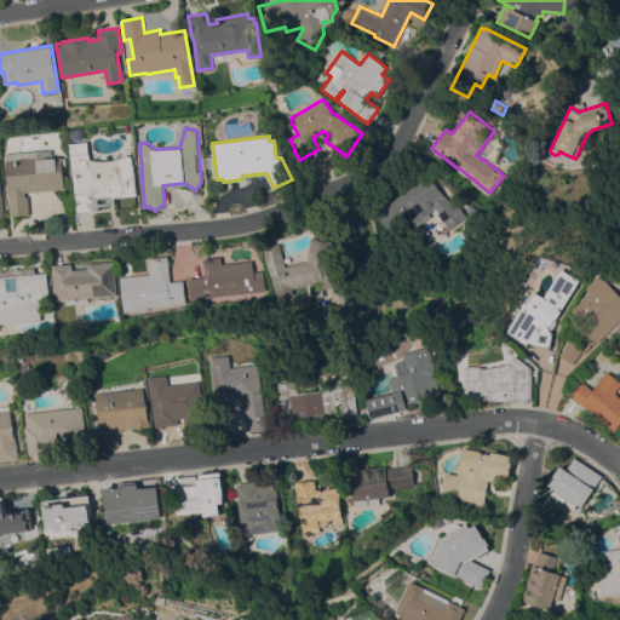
[(133,156),(135,165),(136,165),(137,196),(115,197),(115,205),(99,206),(99,211),(76,212),(75,194),(74,195),(70,143),(89,141),(90,153),(92,159),(98,160),(104,161),(110,160),(115,159),(125,156),(128,155),(133,156)]
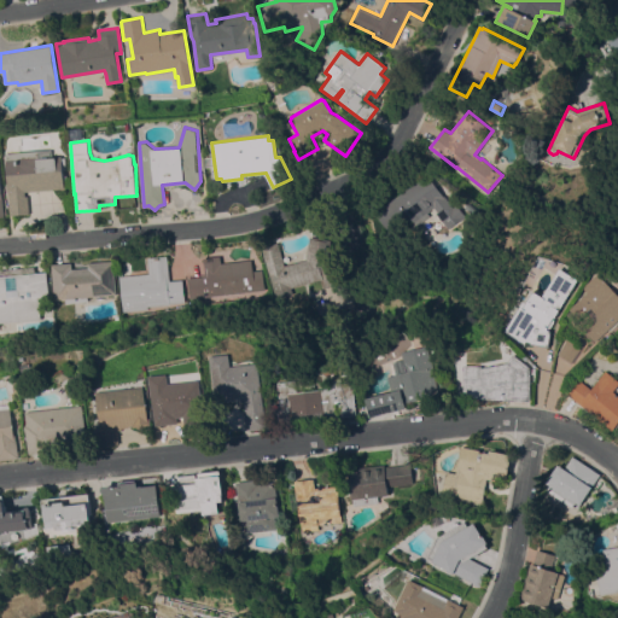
[(9,191),(7,191),(5,153),(53,150),(53,157),(63,156),(63,157),(66,157),(66,169),(63,169),(64,175),(66,175),(68,181),(64,181),(65,188),(25,192),(25,196),(28,196),(29,213),(11,214),(9,191)]
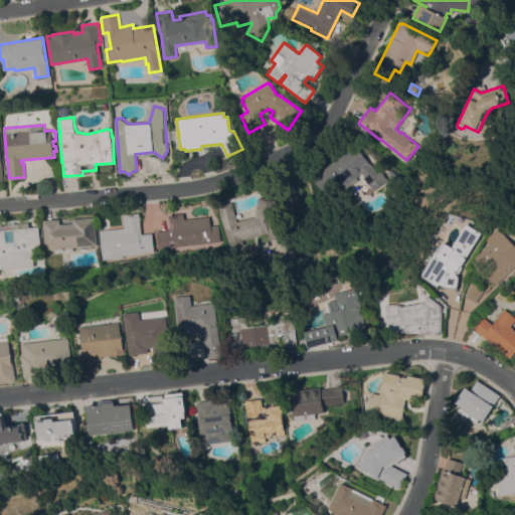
[(376,173),(379,170),(387,180),(372,191),(362,177),(363,176),(361,172),(355,177),(357,180),(346,188),(338,177),(321,190),(312,177),(356,145),(376,173)]
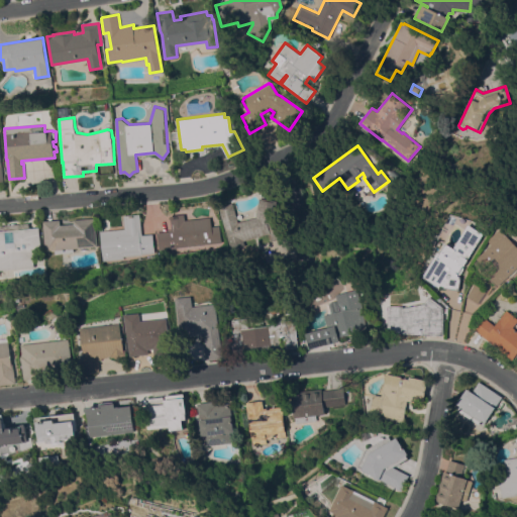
[(237,222),(255,217),(260,197),(277,200),(274,218),(275,223),(284,221),(288,236),(269,240),(267,233),(242,239),(243,245),(229,248),(219,206),(232,202),(237,222)]
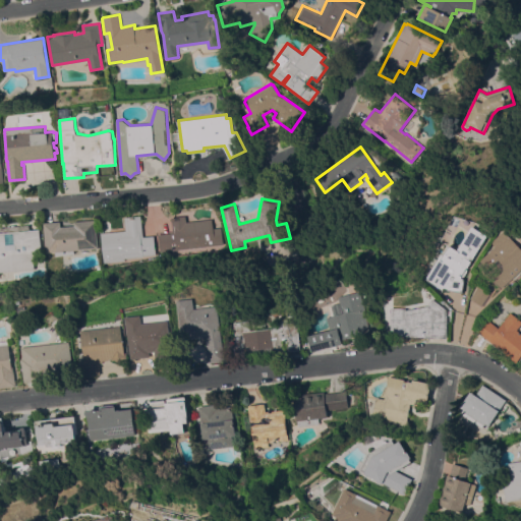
[(142,236),(154,235),(155,254),(141,255),(141,256),(123,257),(123,261),(103,262),(100,232),(125,230),(124,217),(140,216),(142,236)]
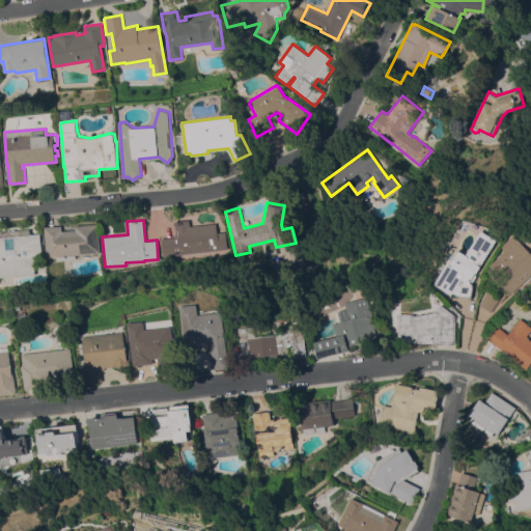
[(190,226),(216,223),(217,232),(225,231),(226,243),(218,244),(219,249),(163,256),(160,236),(175,235),(174,222),(189,220),(190,226)]
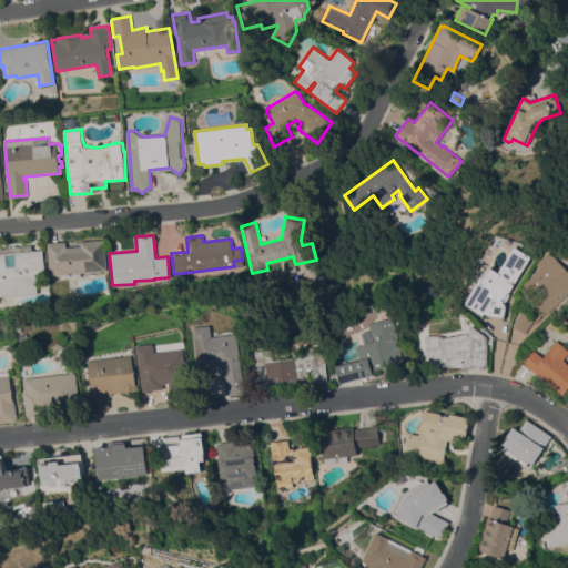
[(103,239),(107,270),(80,272),(81,275),(60,277),(60,274),(50,275),(47,243),(66,241),(66,246),(81,245),(81,241),(103,239)]
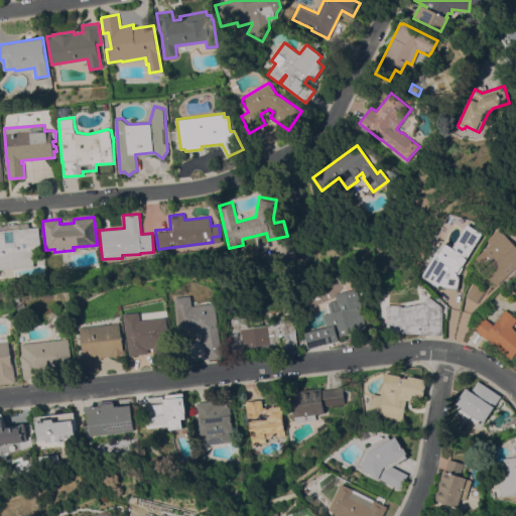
[(0,269),(0,224),(28,222),(29,228),(39,227),(41,258),(32,259),(33,266),(0,269)]
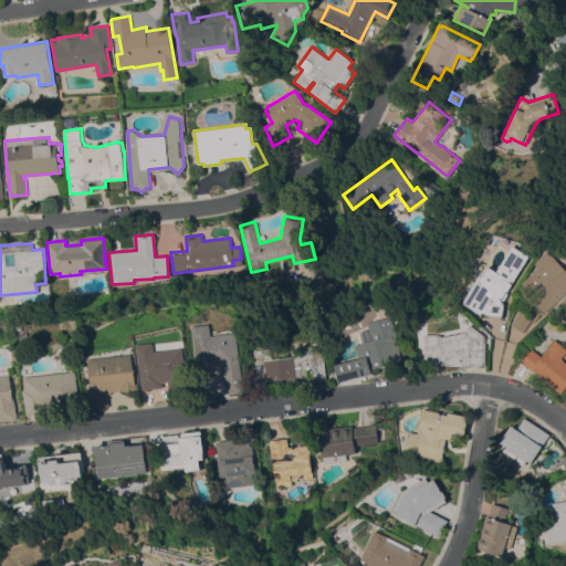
[(510,292),(511,293),(506,300),(504,299),(503,301),(507,303),(504,317),(488,314),(484,312),(483,314),(464,303),(482,275),(484,276),(492,265),(500,271),(517,244),(533,255),(510,292)]
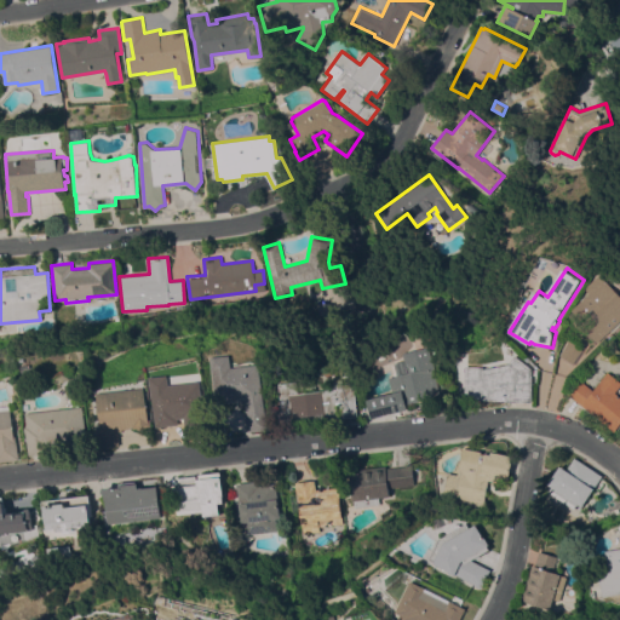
[(619,291),(619,322),(600,342),(587,328),(604,314),(598,306),(584,320),(575,310),(593,293),(589,288),(604,274),(619,291)]
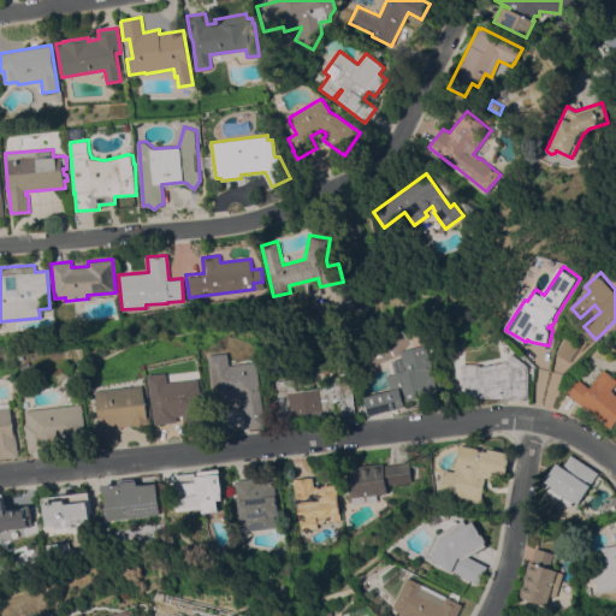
[(580,347),(570,361),(557,353),(567,338),(580,347)]
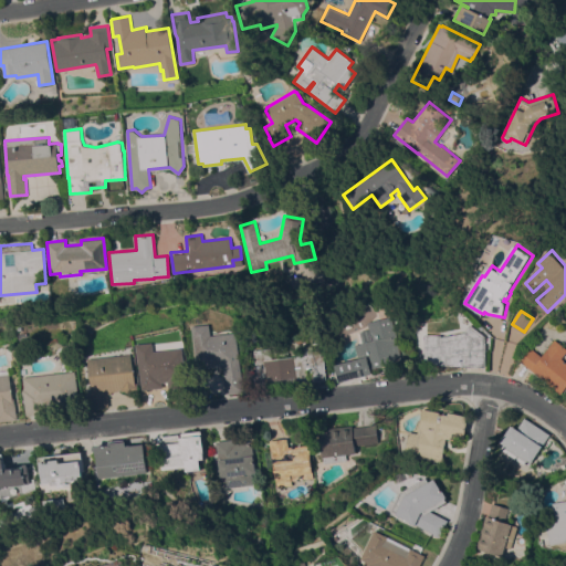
[(339,381),(335,364),(359,358),(355,344),(358,343),(356,333),(360,332),(360,331),(370,328),(368,322),(392,316),(399,341),(397,341),(402,360),(371,368),(373,373),(339,381)]
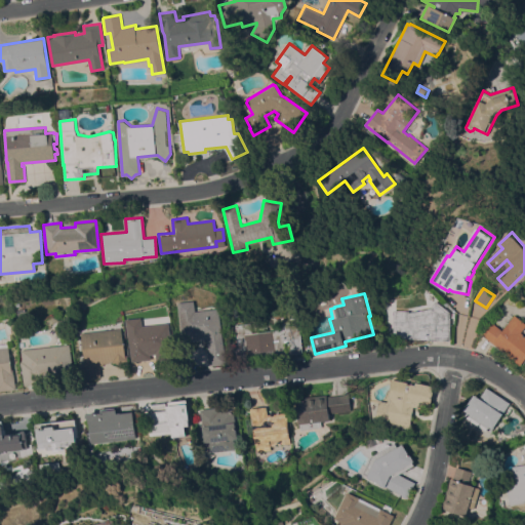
[(196,300),(197,311),(220,309),(227,363),(210,365),(208,350),(209,350),(208,339),(185,342),(180,303),(196,300)]
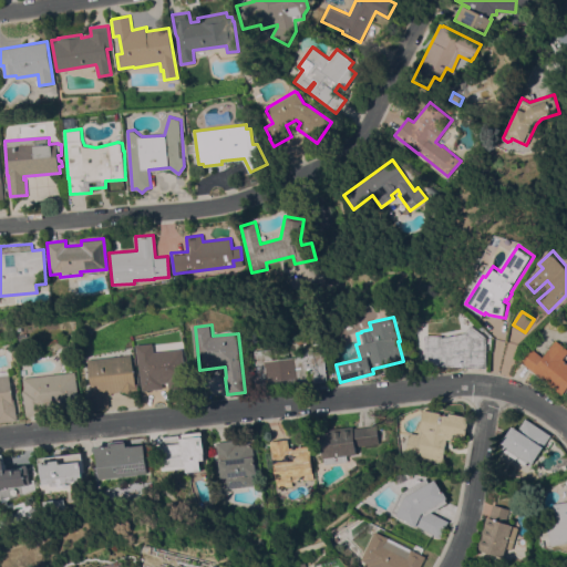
[(486,369),(462,368),(462,367),(426,366),(428,334),(443,334),(443,337),(466,332),(473,325),(488,337),(486,369)]
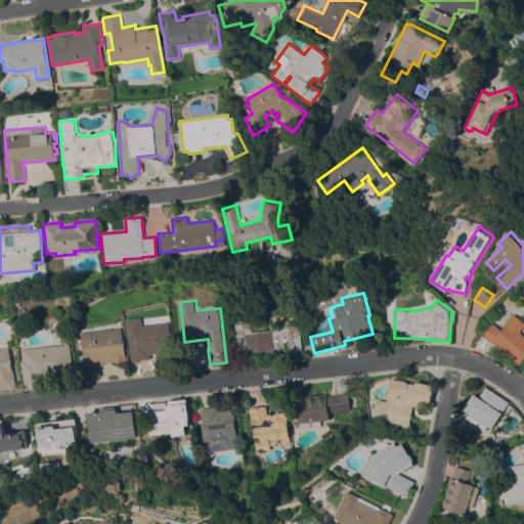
[(26,307),(27,314),(18,315),(17,309),(26,307)]
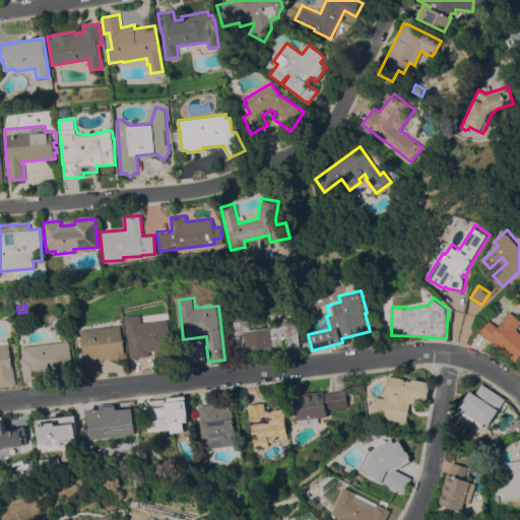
[(519,331),(519,355),(515,362),(477,330),(488,318),(498,327),(511,311),(519,318),(519,325),(517,329),(519,331)]
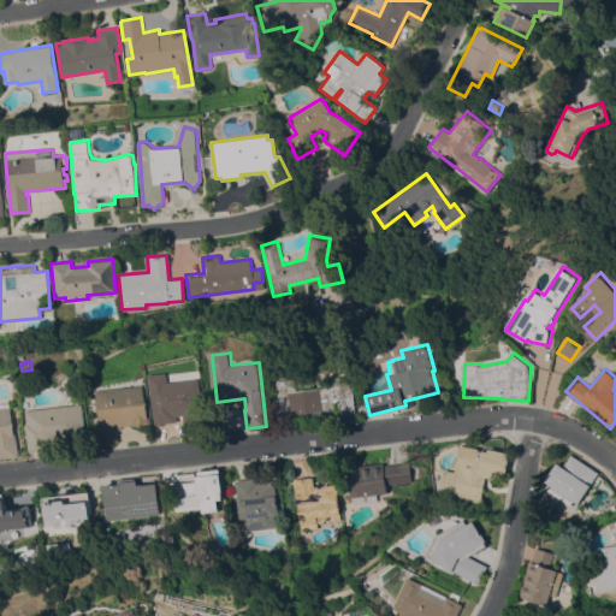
[(149,374),(169,372),(170,381),(201,379),(207,433),(187,436),(184,415),(177,416),(178,421),(155,424),(149,374)]
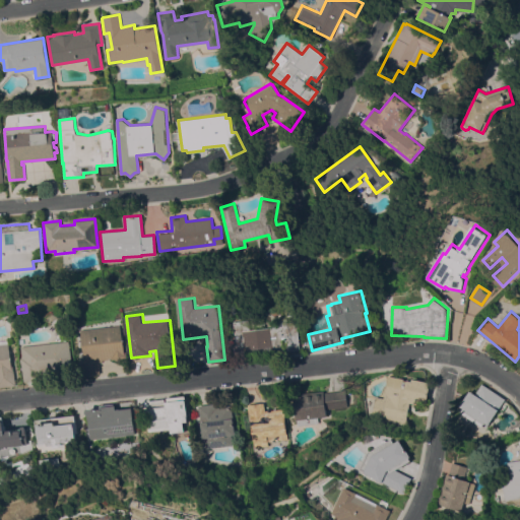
[(250,320),(251,329),(280,325),(279,319),(297,316),(301,346),(238,354),(234,322),(250,320)]
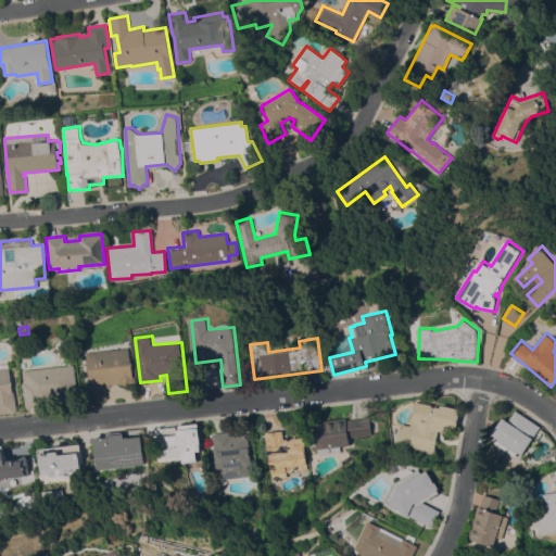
[(131,348),(135,375),(136,375),(137,381),(133,382),(133,383),(124,384),(124,383),(121,383),(121,382),(117,382),(117,383),(111,384),(111,386),(106,387),(108,399),(101,400),(101,402),(89,403),(86,381),(92,380),(89,352),(131,348)]
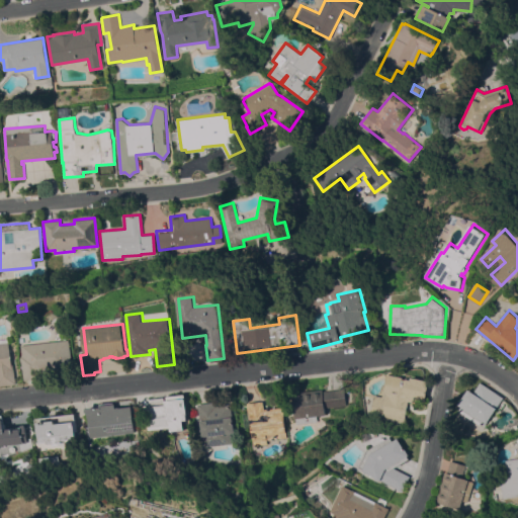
[(0,385),(0,339),(9,339),(9,344),(14,343),(16,363),(13,364),(15,383),(0,385)]
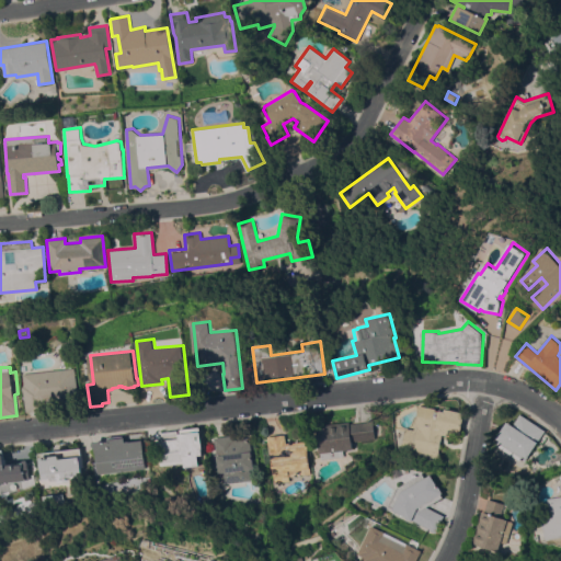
[(76,367),(80,405),(67,407),(67,401),(44,404),(45,409),(26,411),(23,386),(26,386),(24,374),(76,367)]
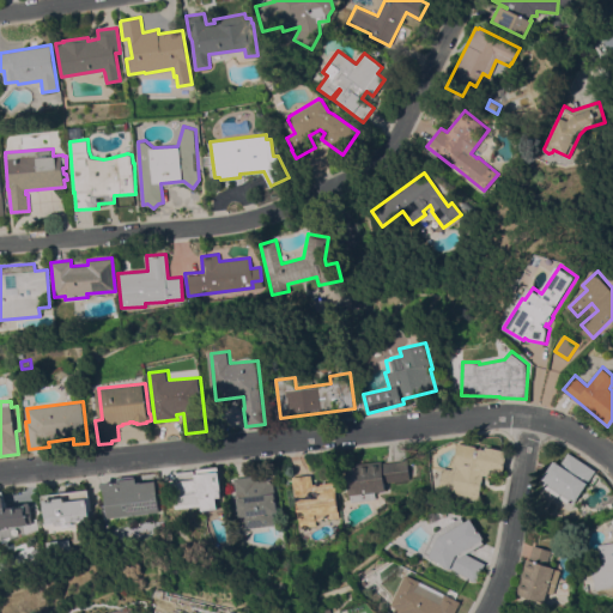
[(457,442),(477,445),(475,448),(479,449),(479,448),(485,449),(486,447),(508,450),(503,475),(496,473),(495,477),(484,474),(478,499),(438,491),(443,467),(453,469),(457,442)]
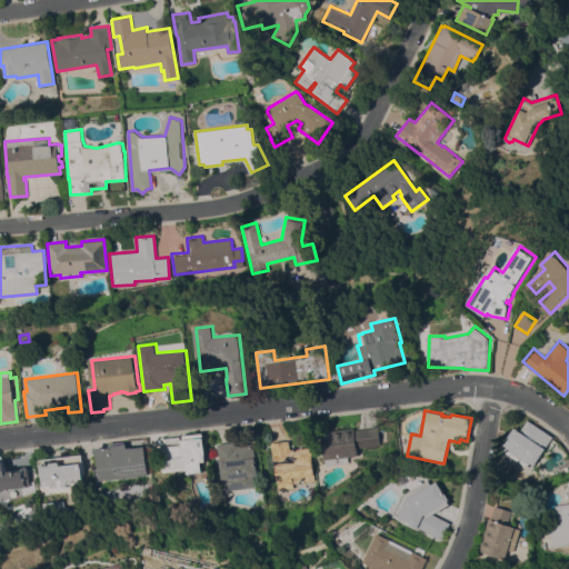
[(552,437),(532,468),(528,465),(527,467),(499,449),(513,427),(519,430),(527,419),(552,437)]
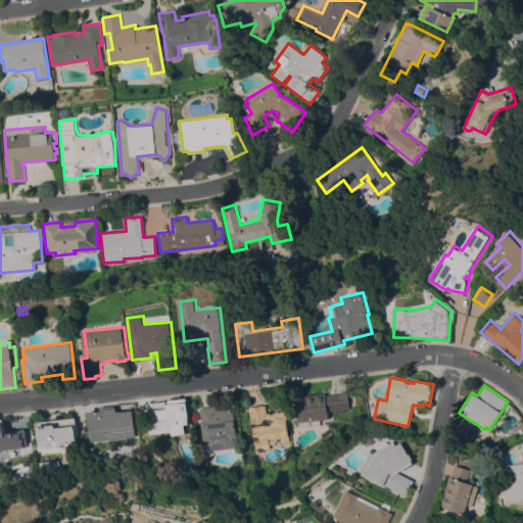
[(347,391),(349,409),(332,411),(330,394),(347,391)]
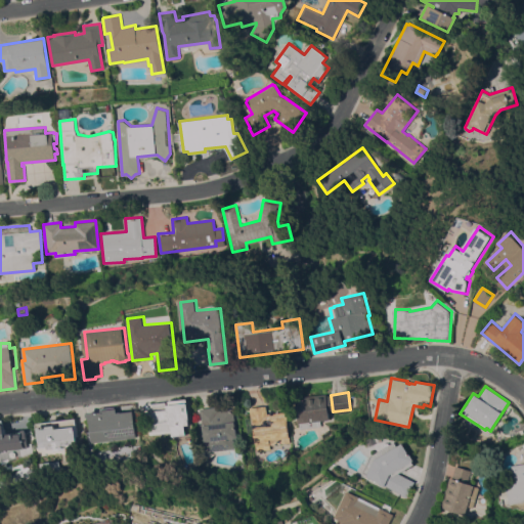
[(325,393),(329,420),(319,421),(320,426),(299,429),(295,397),(325,393)]
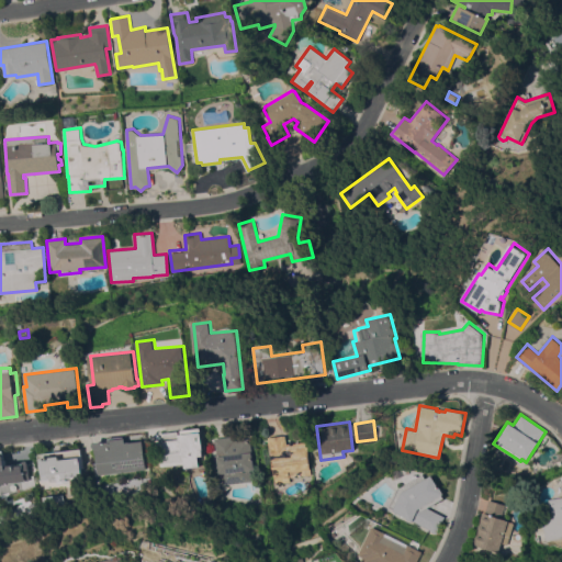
[(200,427),(202,449),(201,449),(202,456),(198,456),(199,467),(182,468),(182,463),(161,465),(159,446),(156,447),(156,441),(164,440),(163,433),(177,431),(178,438),(180,438),(179,429),(200,427)]
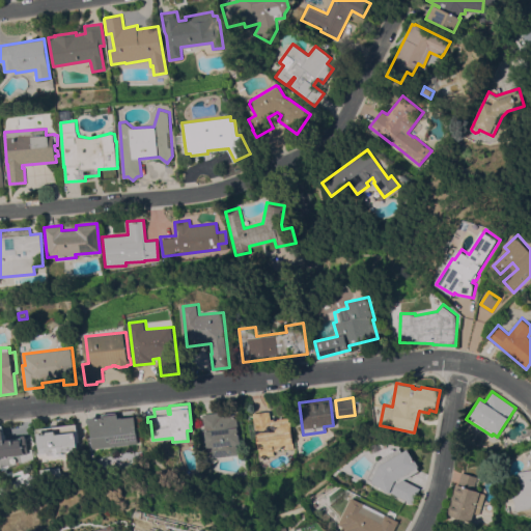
[(270,419),(289,417),(292,448),(272,450),(273,455),(258,456),(255,428),(254,428),(252,413),(269,411),(270,419)]
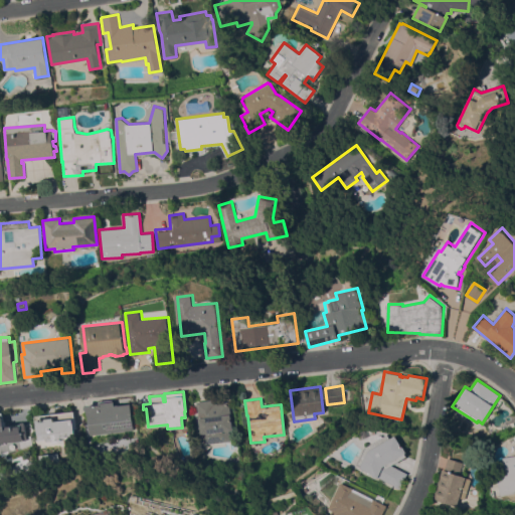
[(213,399),(214,402),(228,401),(231,431),(228,431),(229,441),(200,444),(196,401),(213,399)]
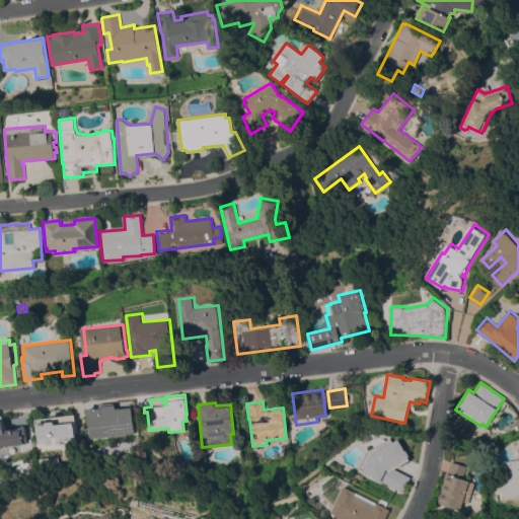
[(115,403),(115,409),(131,406),(134,433),(90,438),(90,437),(86,437),(85,428),(88,428),(87,414),(85,413),(86,408),(98,408),(98,405),(115,403)]
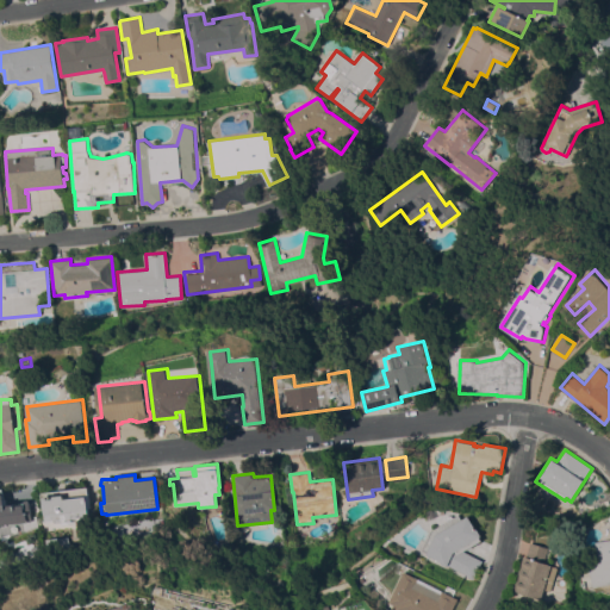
[(0,524),(0,487),(2,487),(4,505),(24,503),(25,511),(26,511),(27,522),(0,524)]
